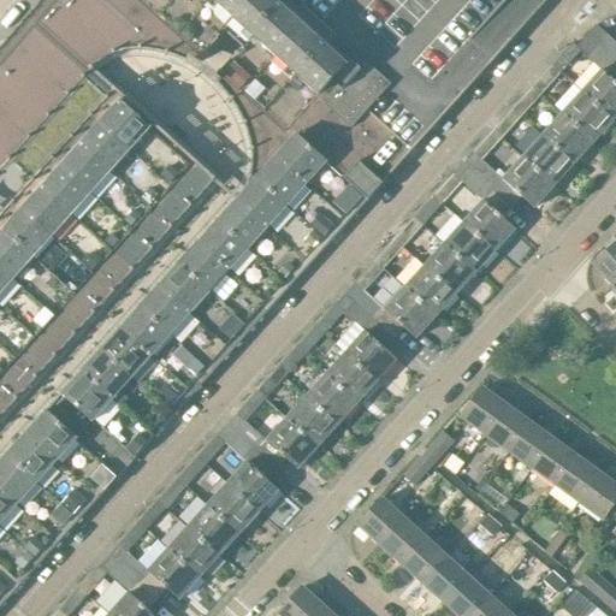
[(163,53),(167,55),(169,53),(182,58),(224,12),(225,12),(261,46),(224,88),(232,99),(230,100),(235,105),(240,111),(243,117),(246,124),(248,130),(249,137),(250,144),(252,152),(252,159),(250,166),(249,172),(247,179),(244,187),(241,193),(237,199),(218,220),(0,462),(0,609),(368,202),(384,185),(383,184),(549,0),(41,0),(0,48),(0,172),(94,69),(98,65),(102,61),(107,58),(112,55),(117,53),(123,52),(129,51),(134,49),(140,49),(146,49),(152,51),(157,52),(163,53)]
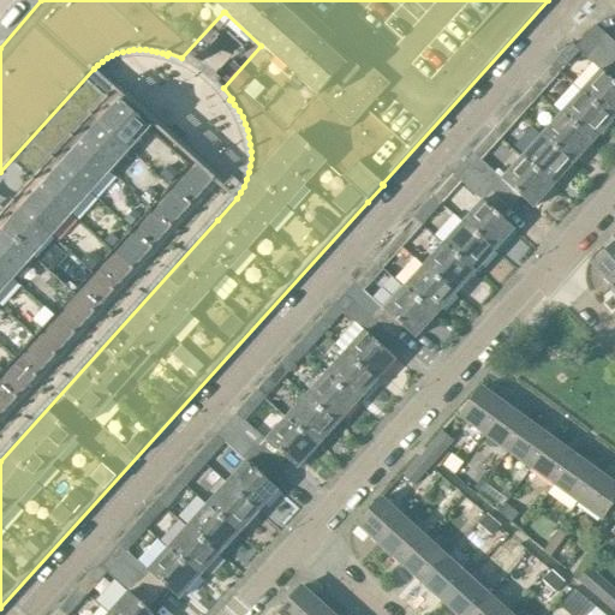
[(577,48),(581,52),(587,58),(605,36),(595,28),(577,48)]
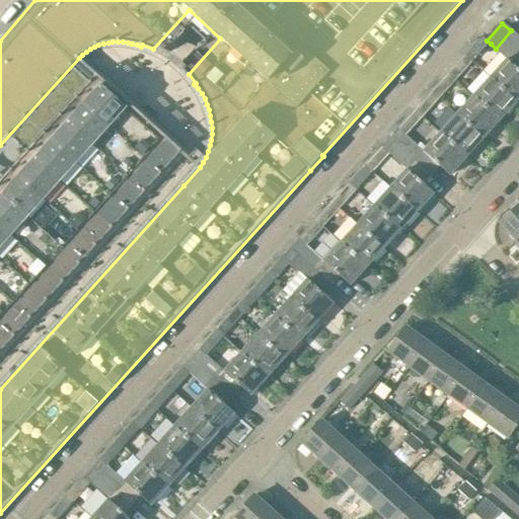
[(518,41),(518,38),(511,30),(496,49),(505,58),(518,41)]
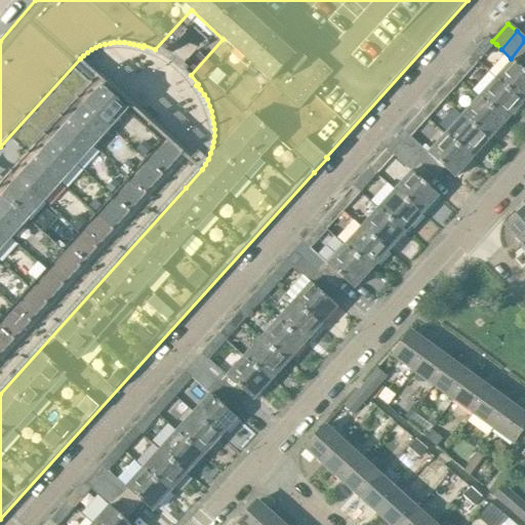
[(488,38),(472,56),(479,64),(496,44),(492,41),(488,38)]
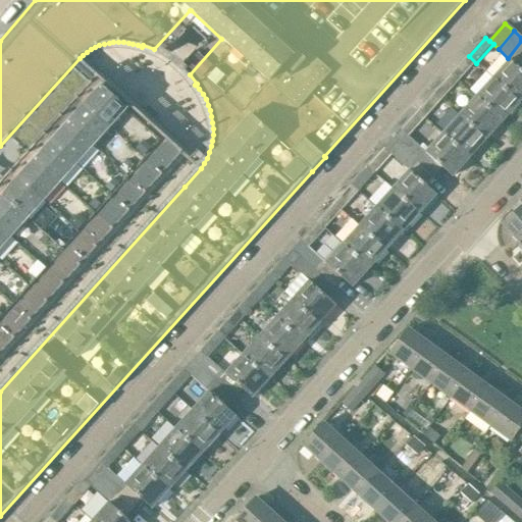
[(521,60),(521,41),(508,58),(510,60),(517,66),(521,60)]
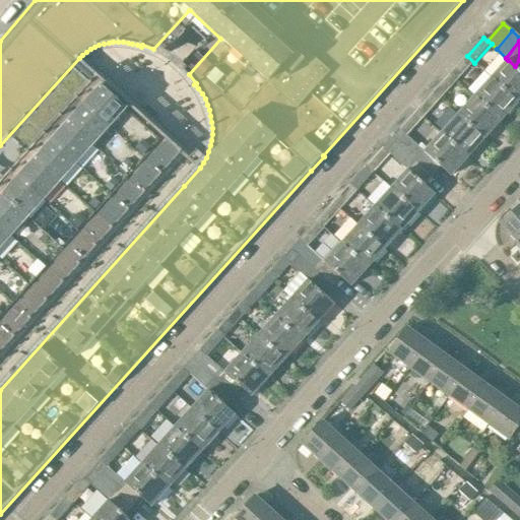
[(467,56),(451,74),(458,80),(474,63),(467,56)]
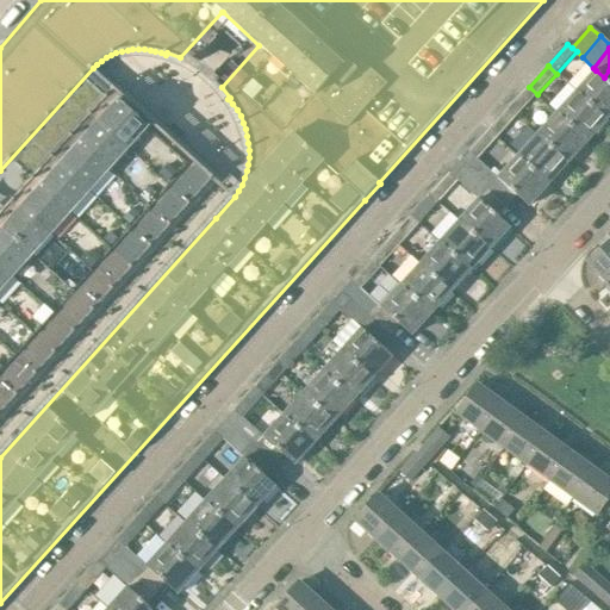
[(0,414),(63,344),(213,178),(176,144),(113,87),(103,78),(93,68),(0,170),(0,414)]
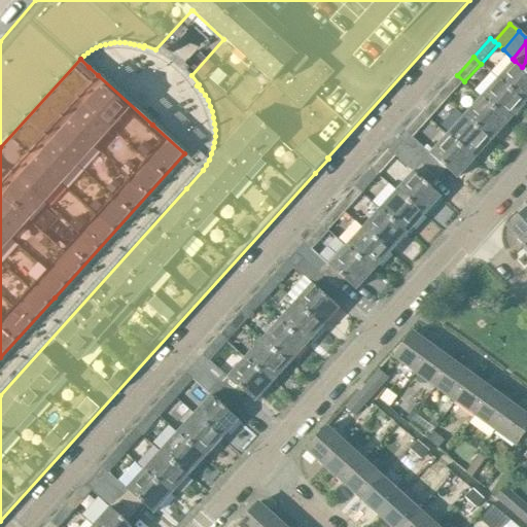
[(526,71),(522,67),(515,61),(498,79),(525,103),(526,100),(526,71)]
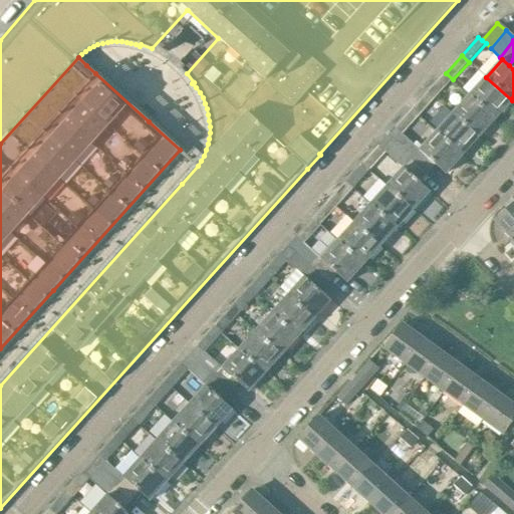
[(446,73),(429,91),(436,97),(453,79),(446,73)]
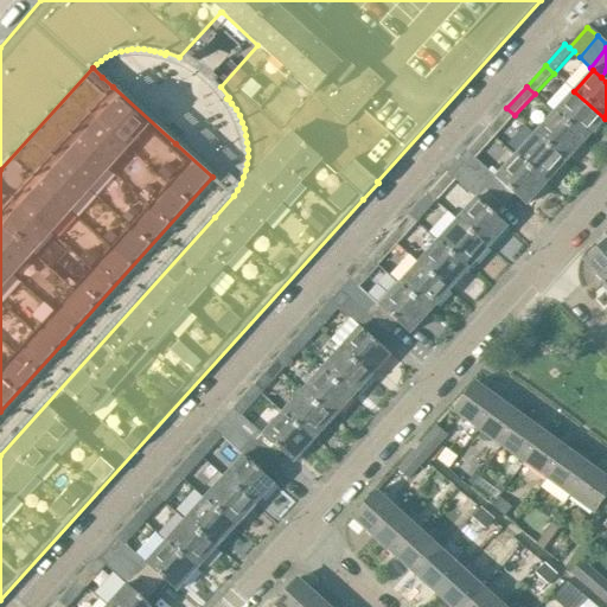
[(585,141),(605,119),(574,91),(554,113),(585,141)]
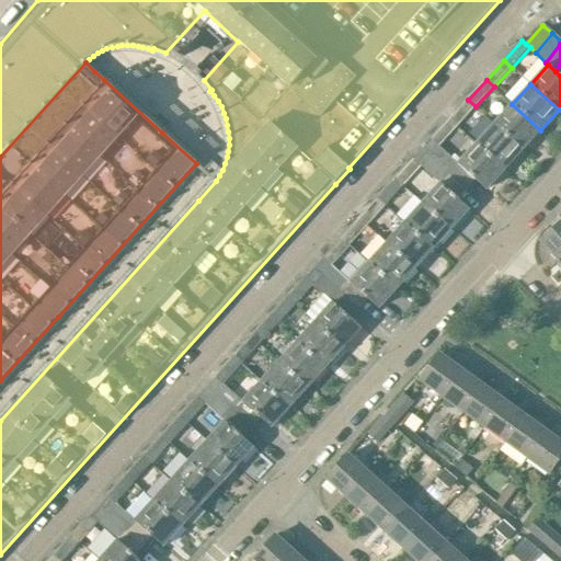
[(468,100),(450,119),(457,126),(476,106),(468,100)]
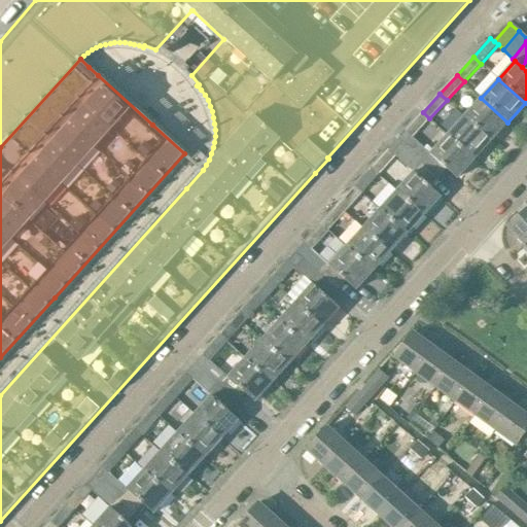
[(481,98),(464,116),(491,141),(507,123),(481,98)]
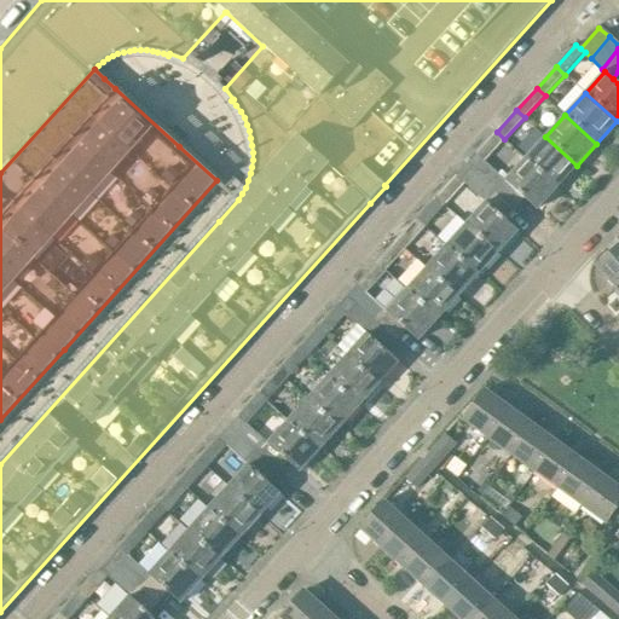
[(485,162),(504,139),(497,132),(478,154),(480,158),(485,162)]
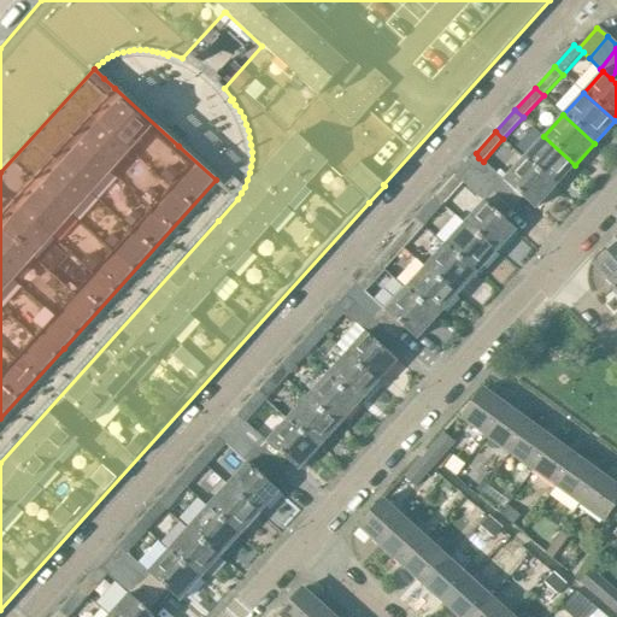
[(554,187),(575,165),(544,136),(523,158),(554,187)]
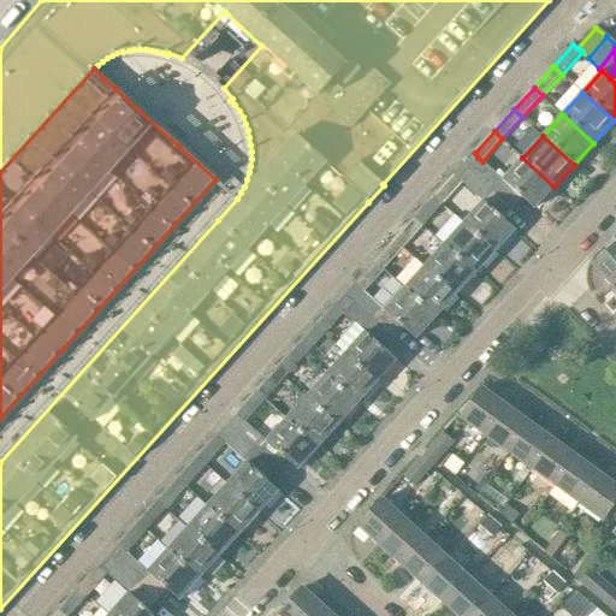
[(478,158),(468,167),(490,188),(491,188),(501,178),(481,161),(483,161),(478,158)]
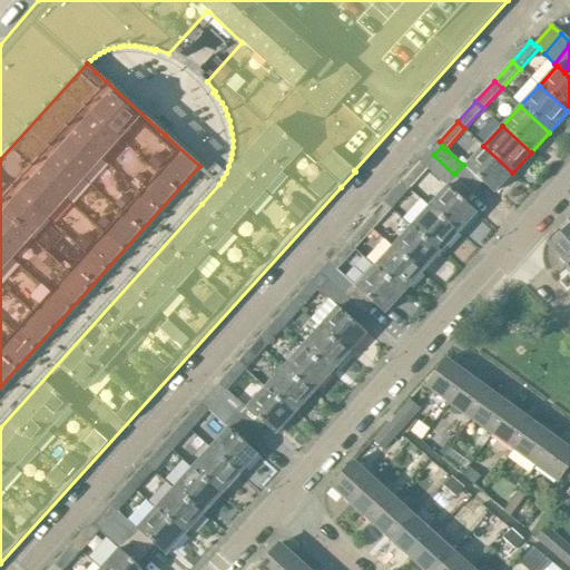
[(494,193),(512,173),(483,146),(465,167),(482,183),(494,193)]
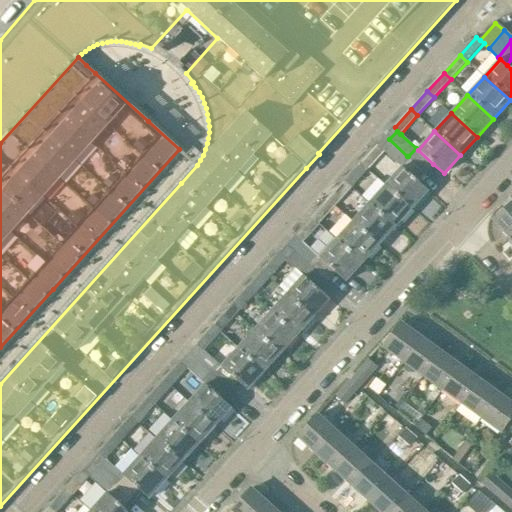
[(389,139),(381,147),(385,151),(384,152),(399,165),(407,156),(389,139)]
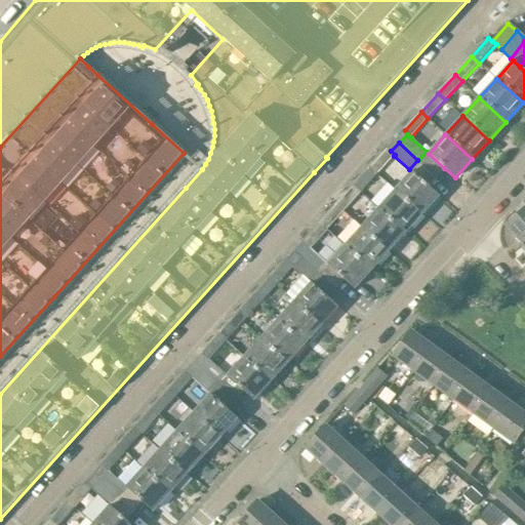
[(377,173),(394,156),(395,155),(391,151),(391,152),(387,150),(371,167),(377,173)]
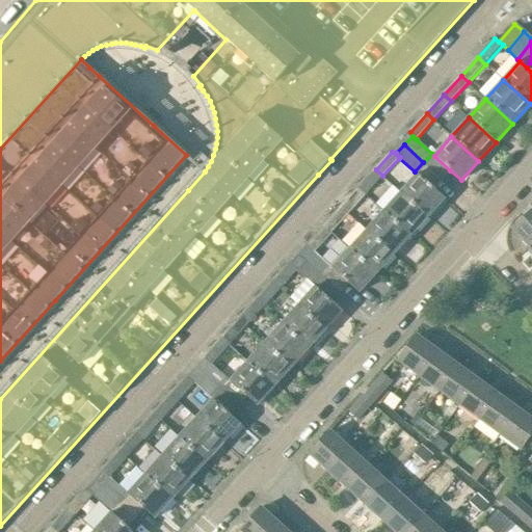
[(443,180),(450,170),(434,156),(433,156),(432,154),(424,162),(443,180)]
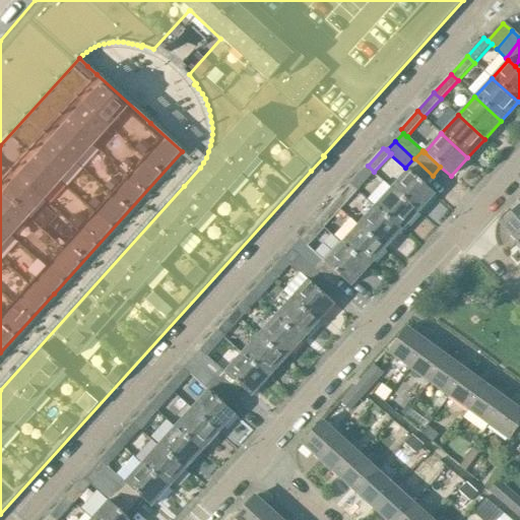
[(408,171),(392,188),(418,212),(435,194),(425,185),(433,176),(414,158),(413,158),(405,168),(408,171)]
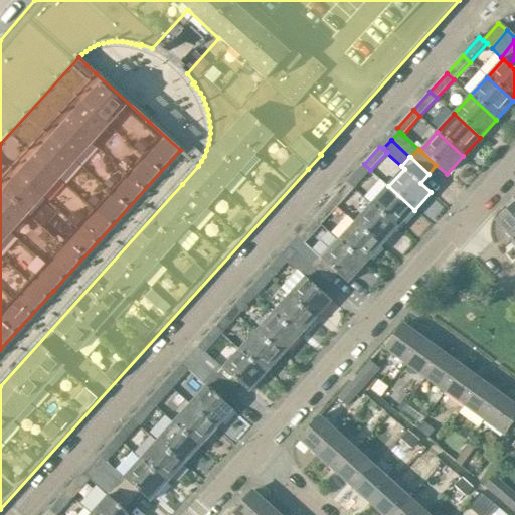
[(364,164),(347,183),(354,189),(370,170),(364,164)]
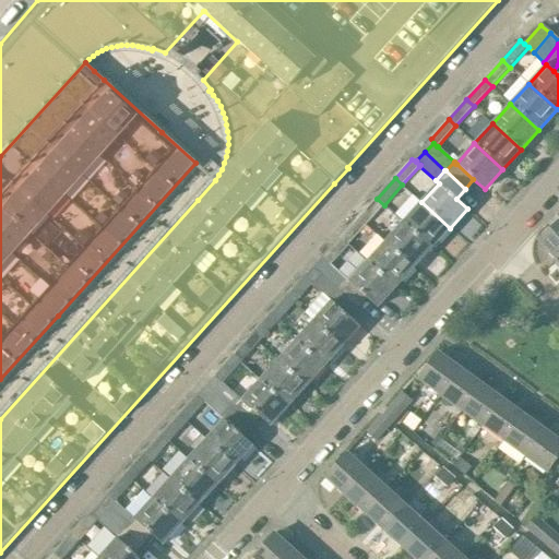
[(377,199),(359,218),(366,225),(384,205),(377,199)]
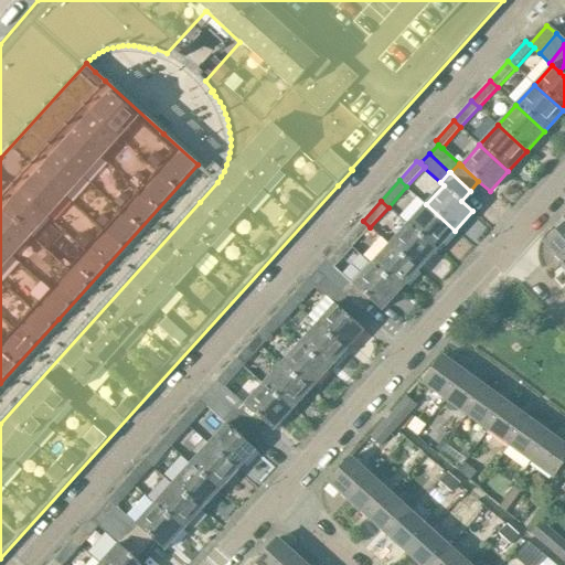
[(436,251),(455,231),(426,204),(407,225),(436,251)]
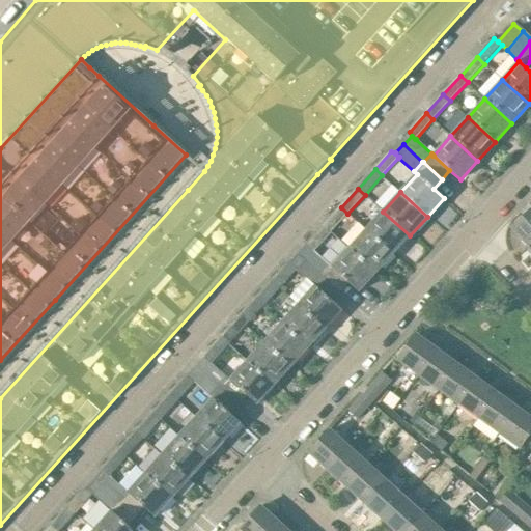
[(341,207),(325,225),(331,231),(347,214),(341,207)]
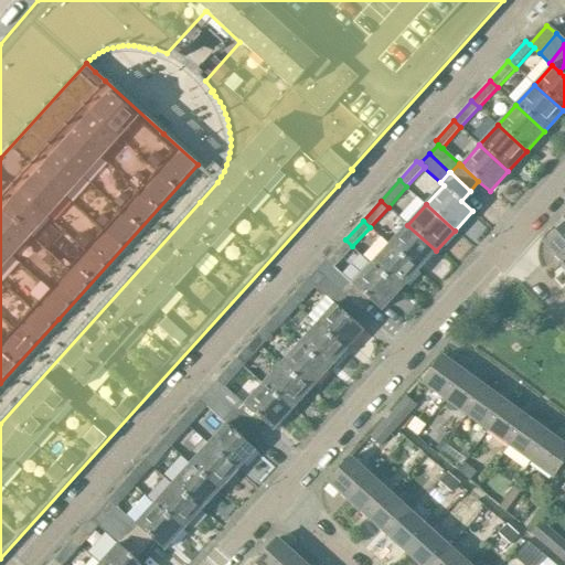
[(418,270),(436,251),(407,225),(390,245),(418,270)]
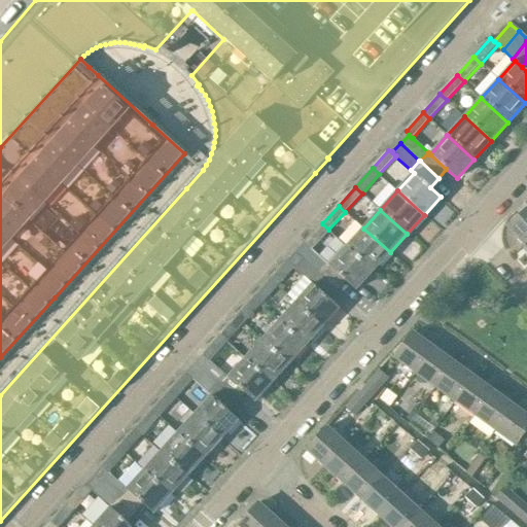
[(526,245),(526,243),(526,210),(508,227),(526,245)]
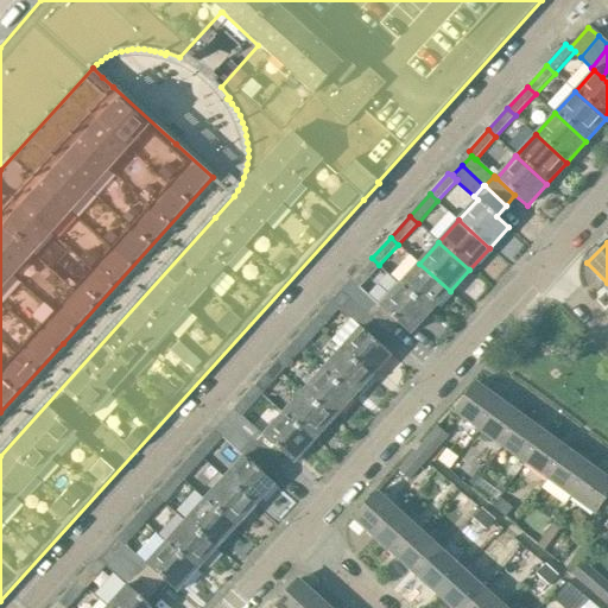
[(352,280),(354,284),(359,287),(379,265),(372,258),(352,280)]
